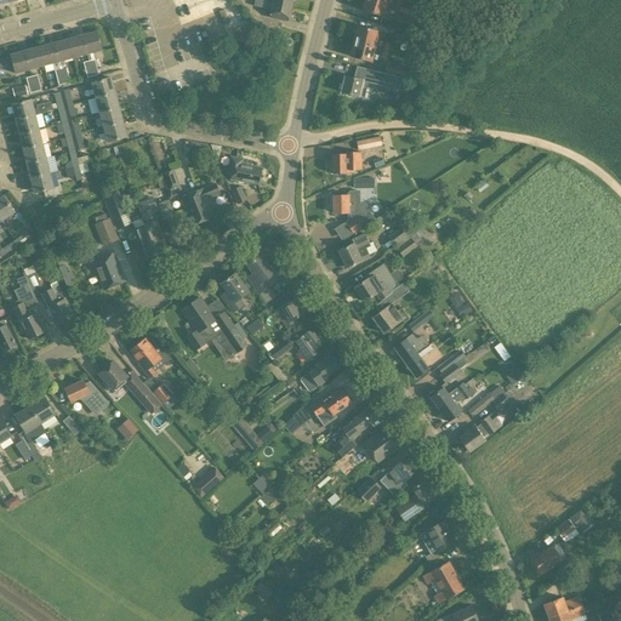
[(269,17),(288,21),(290,7),(255,0),(255,6),(261,7),(272,10),(269,17)]
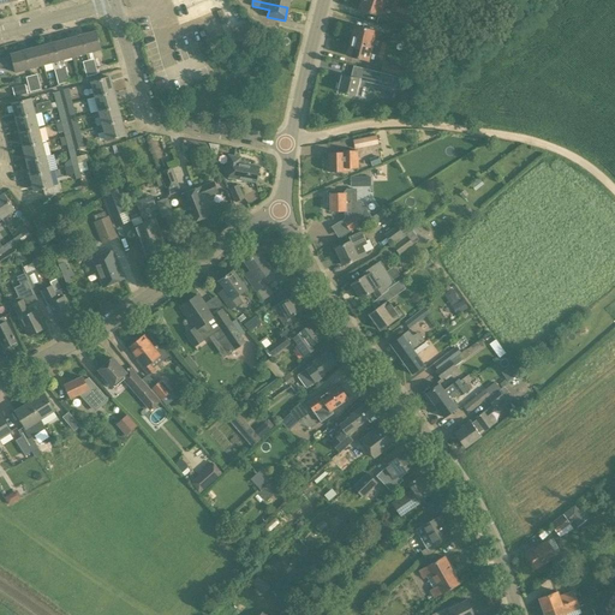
[(378,17),(384,0),(382,0),(362,0),(358,10),(378,17)]
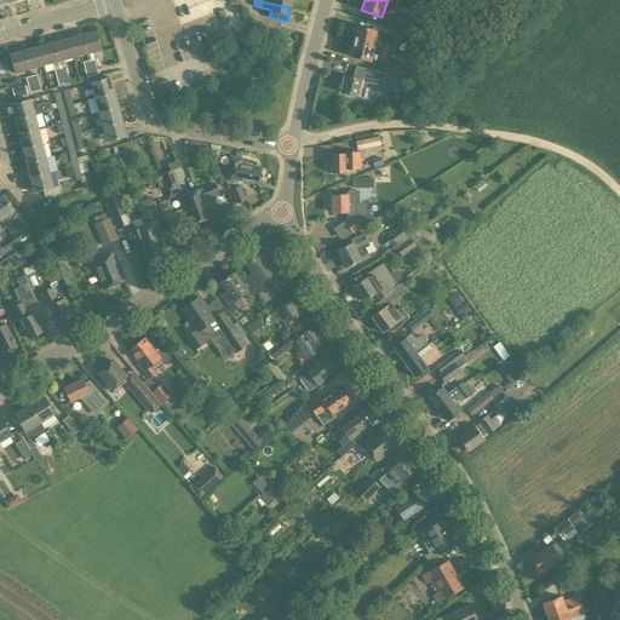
[(357,27),(354,41),(379,47),(380,42),(375,41),(378,32),(357,27)]
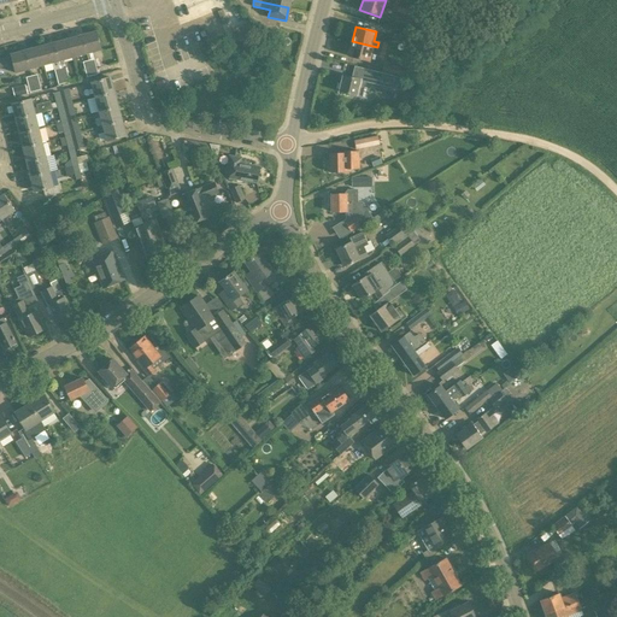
[(101,50),(97,31),(81,35),(87,54),(101,50)]
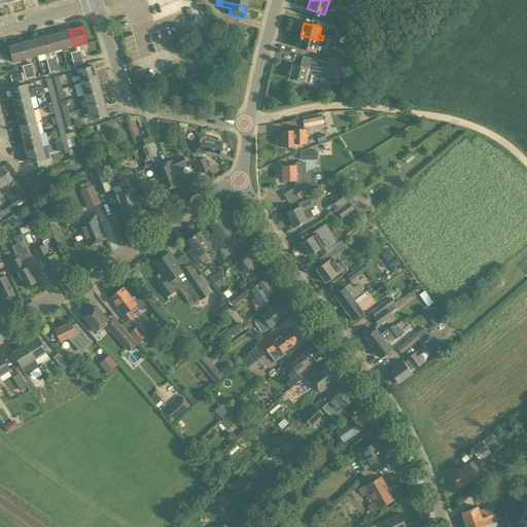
[(349,37),(350,30),(338,28),(336,34),(349,37)]
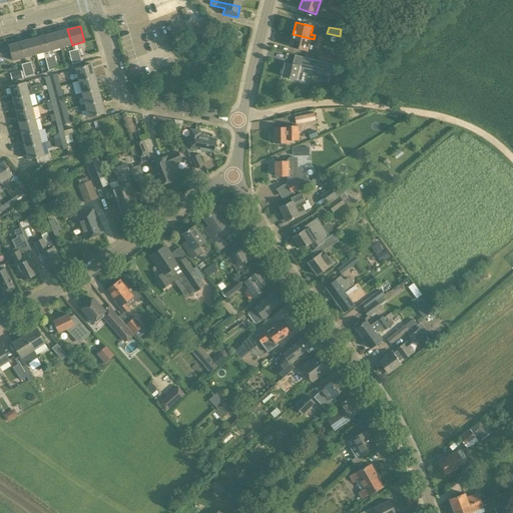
[(56,32),(60,48),(72,45),(67,29),(56,32)]
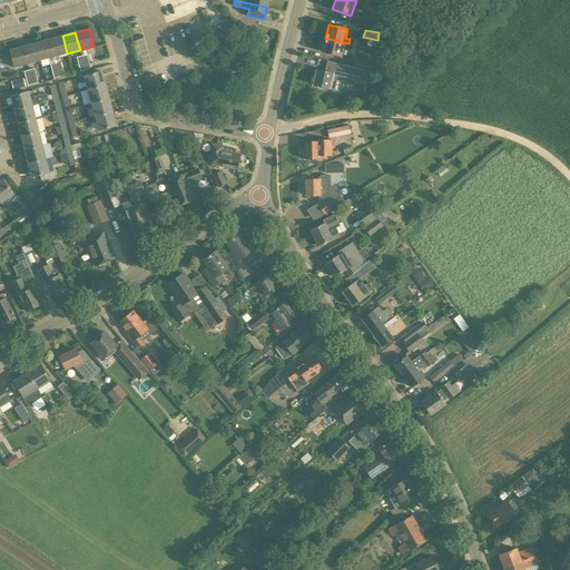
[(49,40),(53,57),(67,53),(62,36),(49,40)]
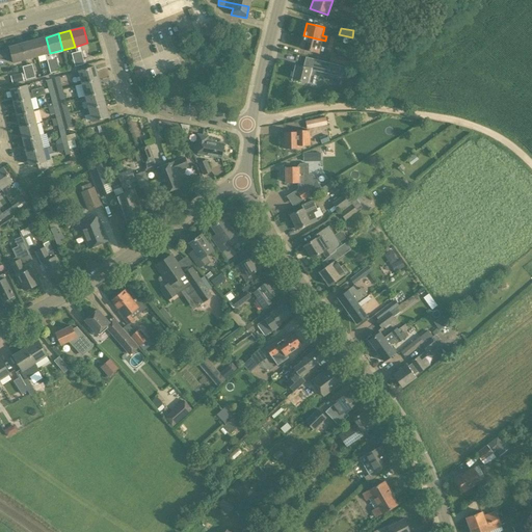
[(325,42),(325,41),(303,35),(300,49),(318,53),(325,54),(327,47),(331,48),(333,43),(334,37),(328,36),(326,42),(325,42)]
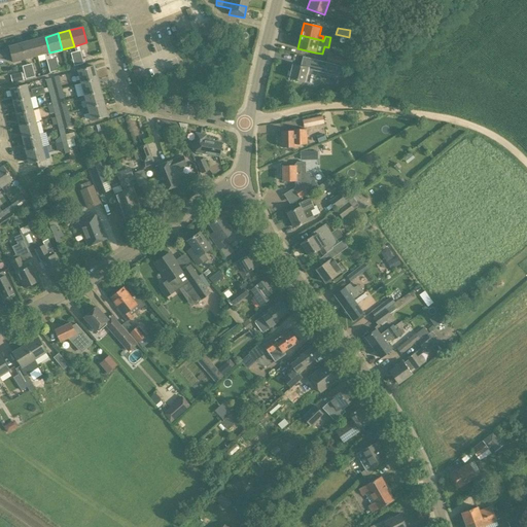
[(33,40),(37,56),(49,53),(45,37),(33,40)]
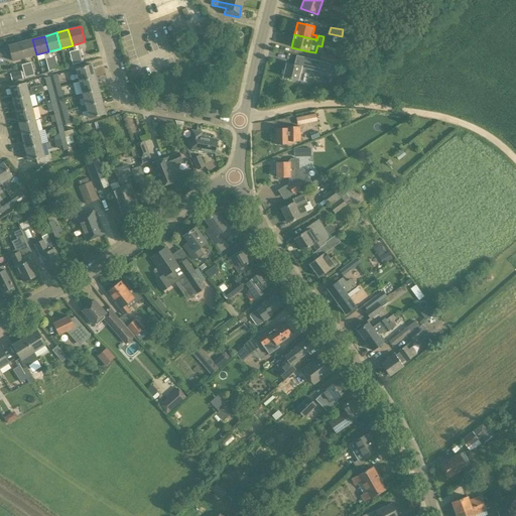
[(20,42),(24,57),(36,54),(32,39),(20,42)]
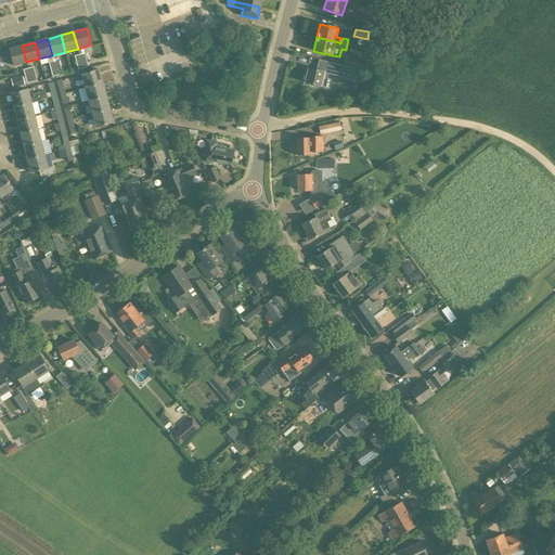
[(22,46),(9,49),(11,56),(5,57),(8,65),(13,64),(13,66),(26,62),(22,46)]
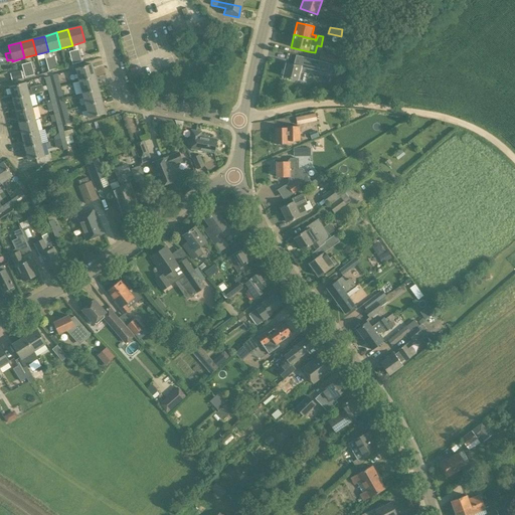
[(78,50),(73,51),(76,63),(81,62),(78,50)]
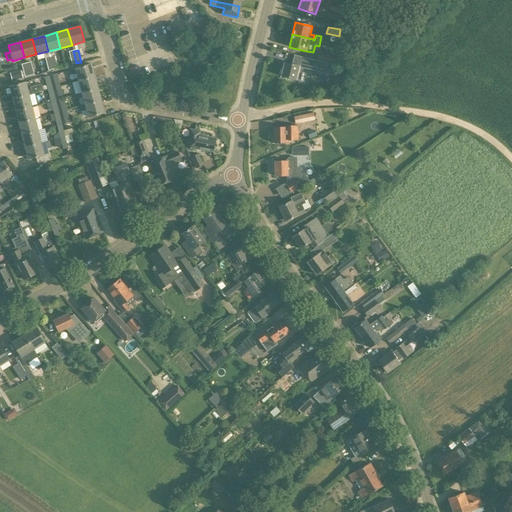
[(319,54),(317,61),(332,64),(333,57),(319,54)]
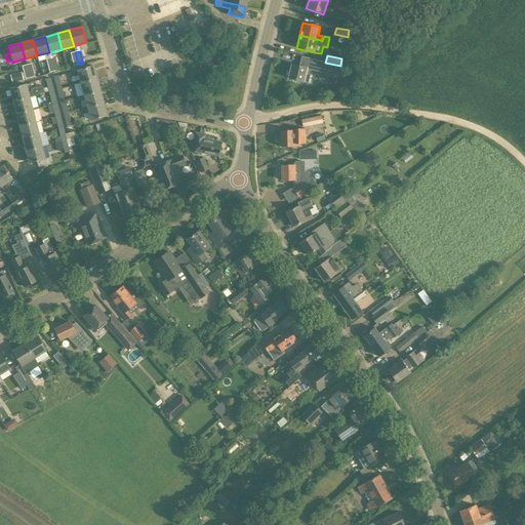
[(292,65),(288,80),(304,84),(308,69),(340,77),(344,68),(303,56),(299,67),(292,65)]
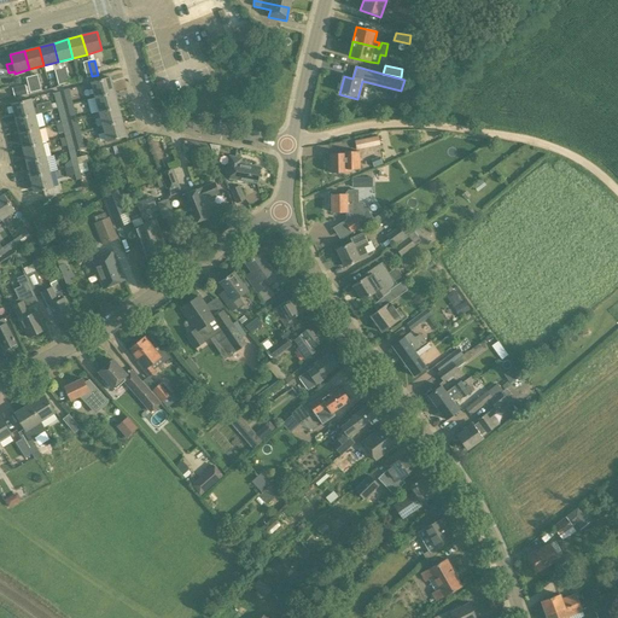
[(65,68),(59,69),(64,85),(70,82),(65,68)]
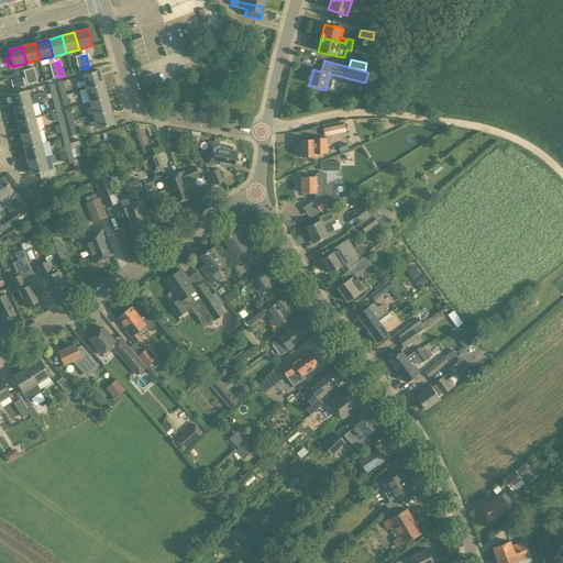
[(34,68),(29,70),(32,84),(37,83),(34,68)]
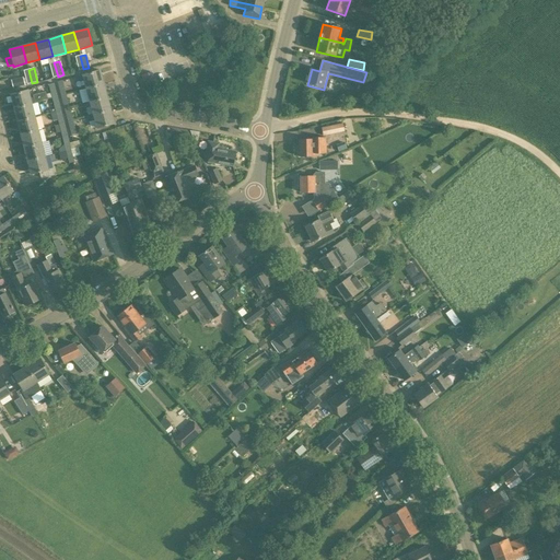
[(82,76),(86,88),(103,83),(100,70),(82,76)]
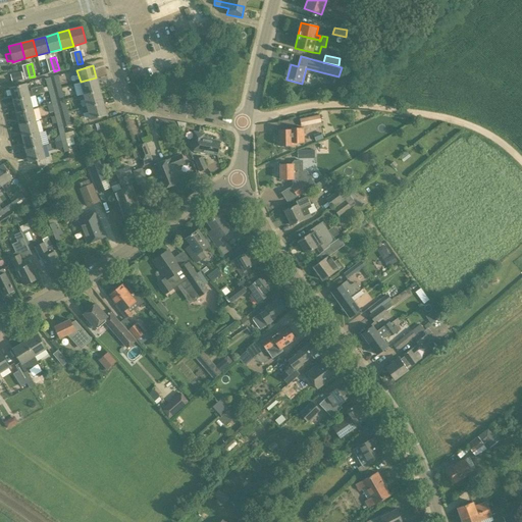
[(22,80),(20,72),(10,74),(12,83),(22,80)]
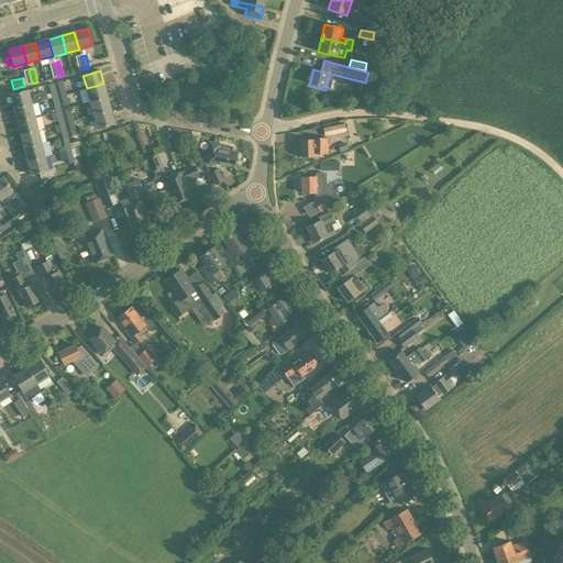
[(103,84),(87,88),(90,101),(108,97),(103,84)]
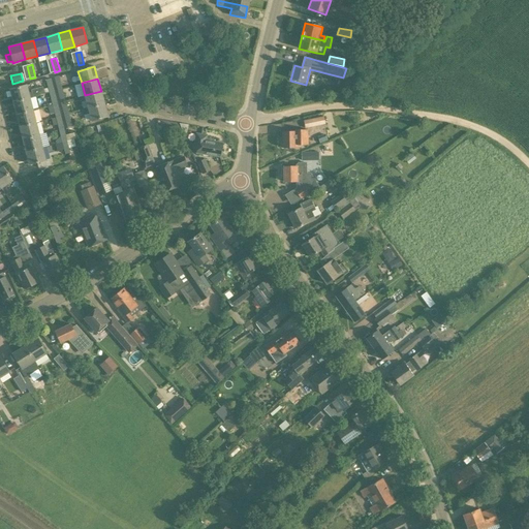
[(81,84),(74,85),(78,97),(84,95),(81,84)]
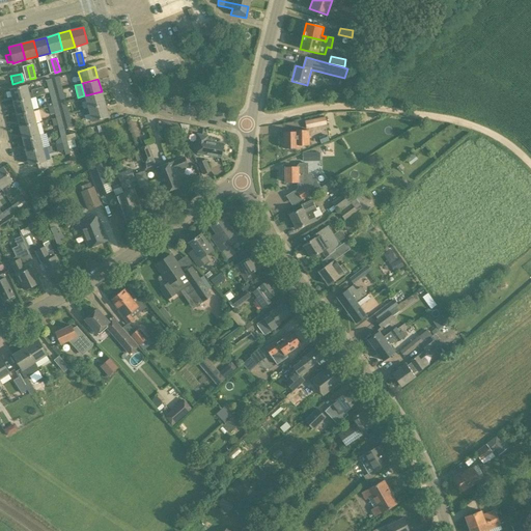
[(28,93),(26,85),(10,89),(14,103),(30,99),(45,94),(43,88),(31,91),(31,93),(28,93)]
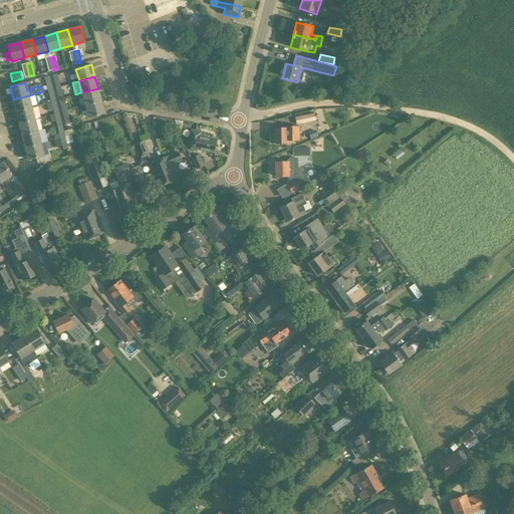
[(46,103),(55,100),(52,88),(47,90),(50,100),(46,101),(46,103)]
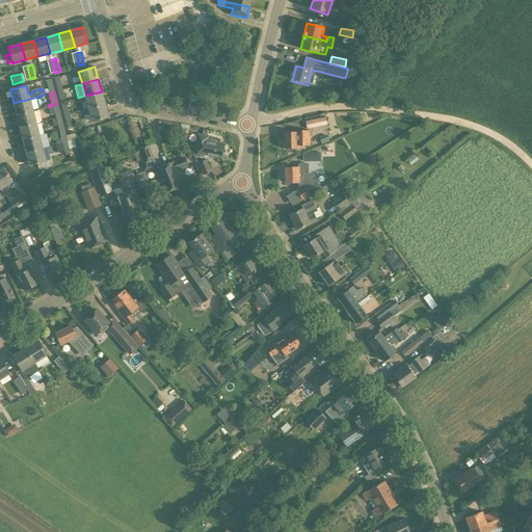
[(102,91),(85,96),(88,108),(105,104),(102,91)]
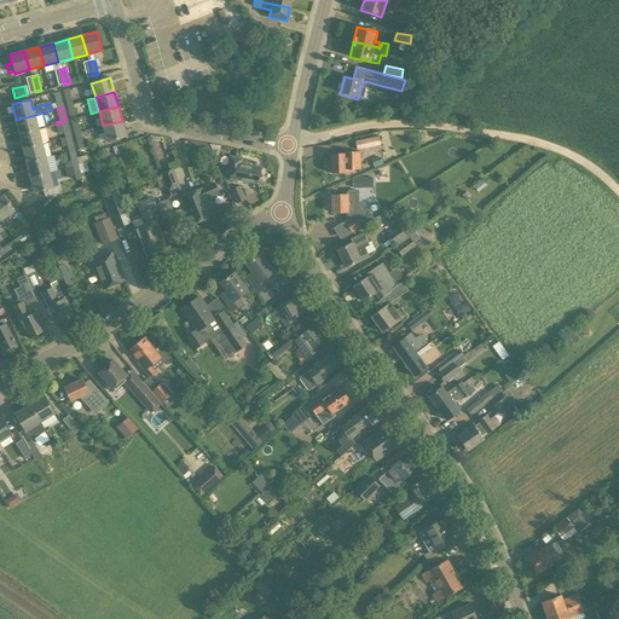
[(35,115),(16,120),(19,134),(39,129),(35,115)]
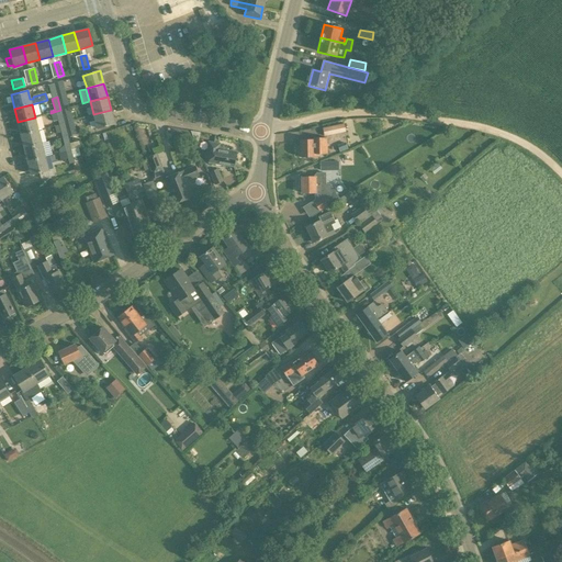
[(59,124),(64,123),(60,110),(51,113),(53,122),(58,121),(59,124)]
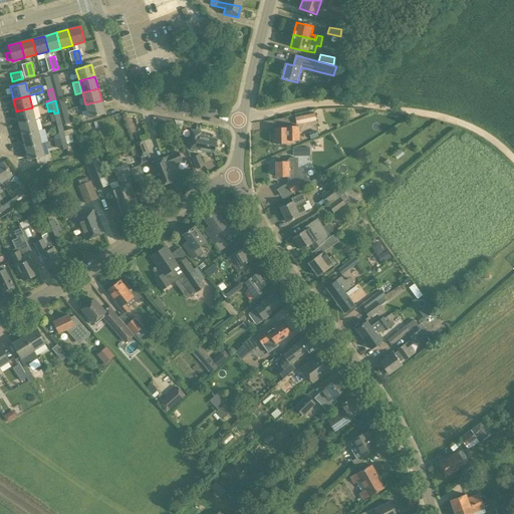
[(104,113),(101,100),(85,104),(88,117),(104,113)]
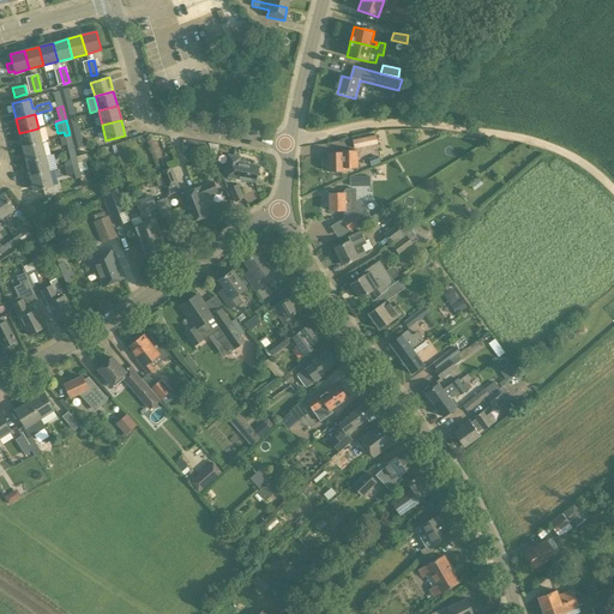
[(38,128),(19,133),(23,148),(42,143),(38,128)]
